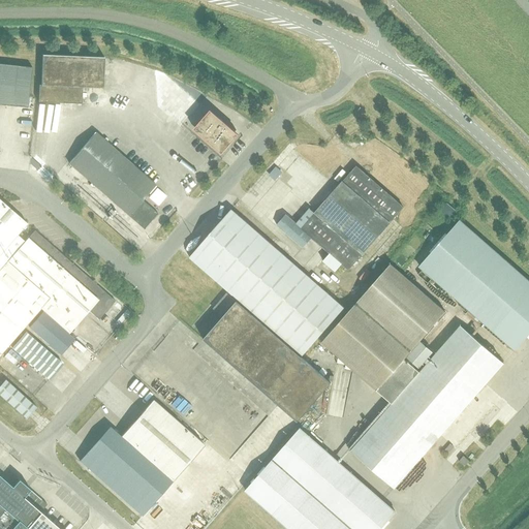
[(103,57),(41,55),(40,85),(38,85),(37,102),(81,104),(82,88),(102,88),(103,57)]
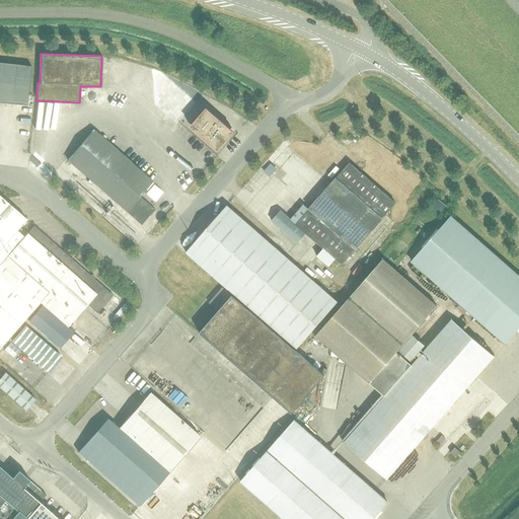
[(0,102),(26,105),(30,66),(0,63),(0,102)]
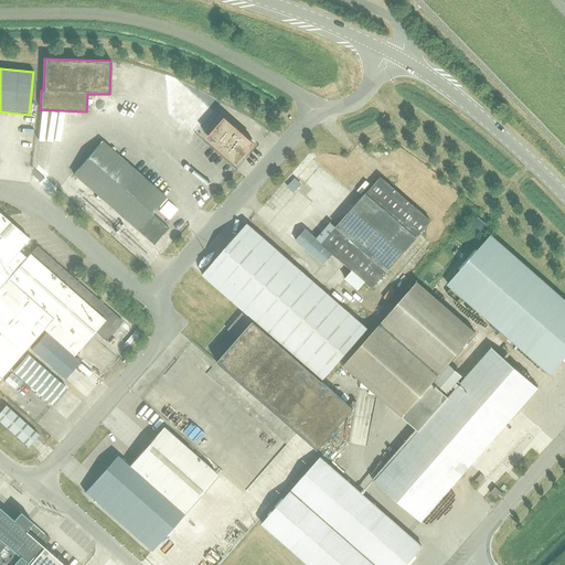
[(208,138),(237,164),(254,145),(224,118),(208,138)]
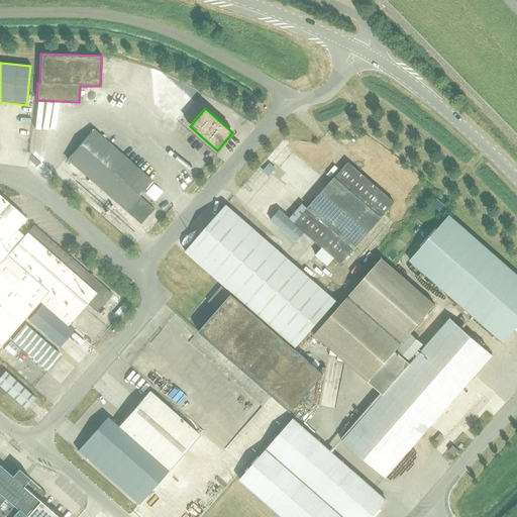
[(93,130),(67,160),(125,211),(140,224),(153,209),(138,196),(151,181),(93,130)]
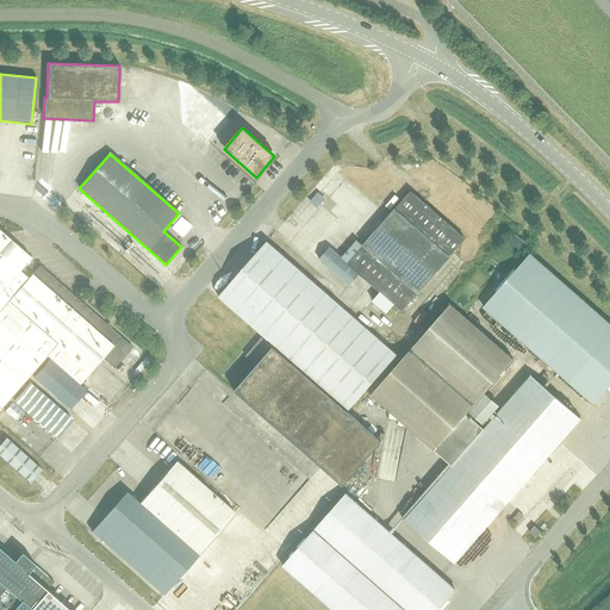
[(328,247),(317,259),(348,286),(359,274),(380,292),(372,302),(386,313),(393,304),(402,311),(465,240),(410,192),(347,263),(328,247)]
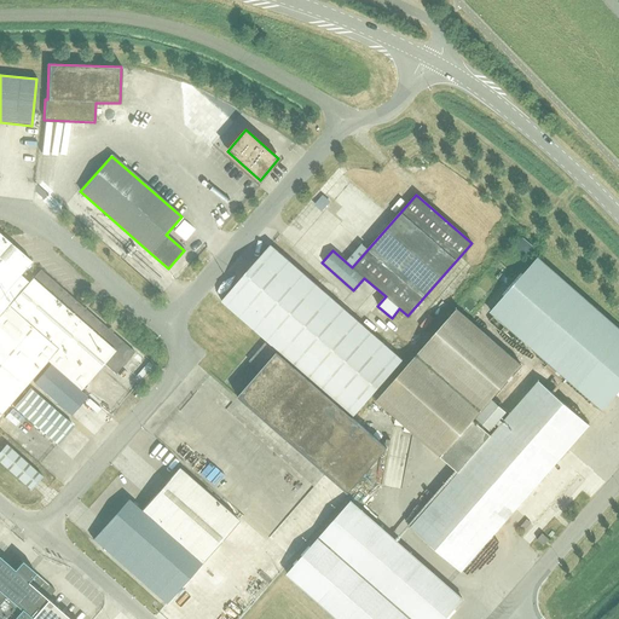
[(0,299),(0,295),(19,275),(32,262),(0,235),(0,414),(47,360),(57,350),(0,299)]
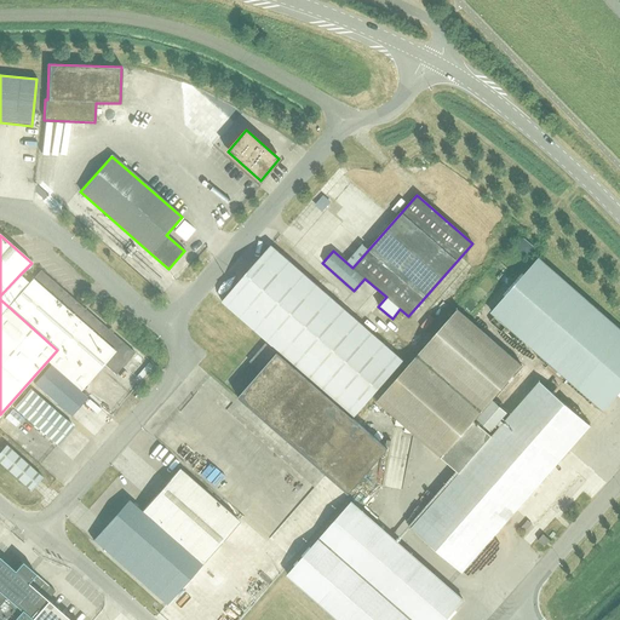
[(527,254),(533,247),(524,239),(517,246),(527,254)]
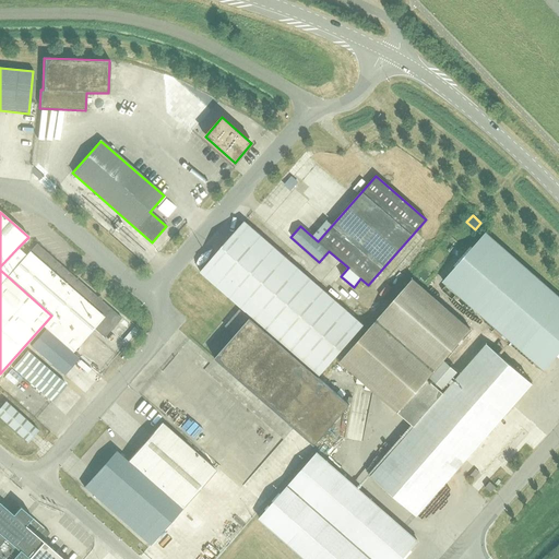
[(319,376),(364,325),(244,222),(200,272),(319,376)]
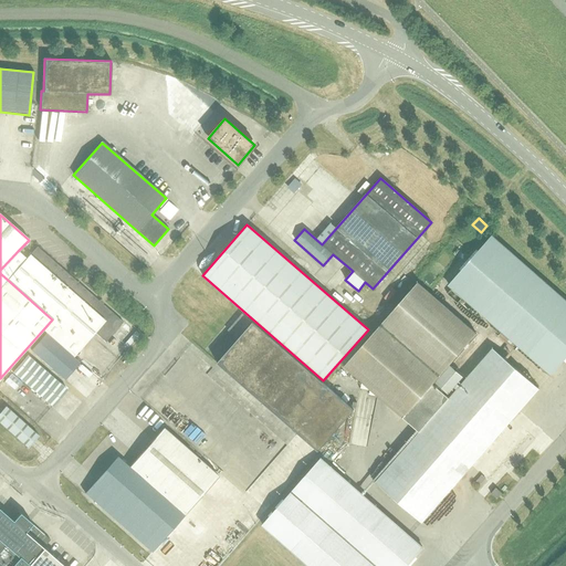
[(551,375),(565,357),(565,301),(493,237),(449,286),(551,375)]
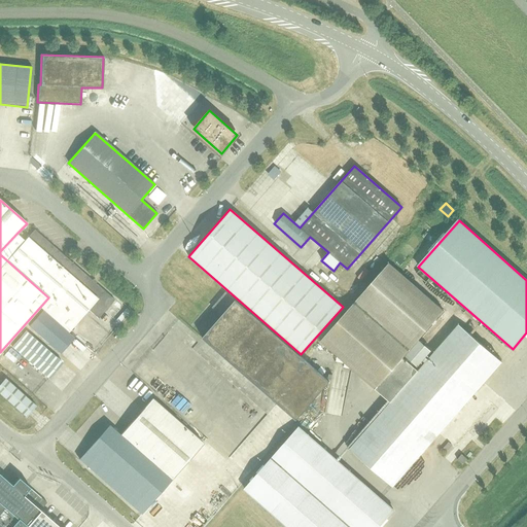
[(24,241),(16,234),(0,251),(0,254),(48,297),(40,307),(68,331),(88,310),(98,318),(114,300),(34,230),(24,241)]
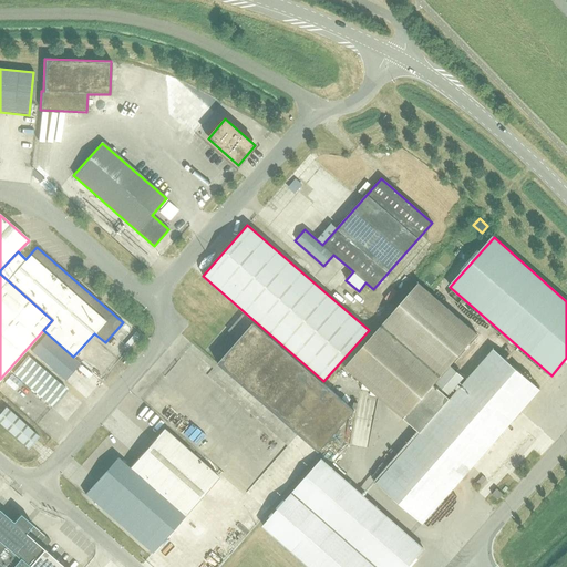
[(418,282),(344,367),(403,419),(420,433),(375,483),(422,524),(539,390),(493,349),(449,400),(433,385),(435,383),(450,395),(464,379),(450,366),(477,334),(418,282)]
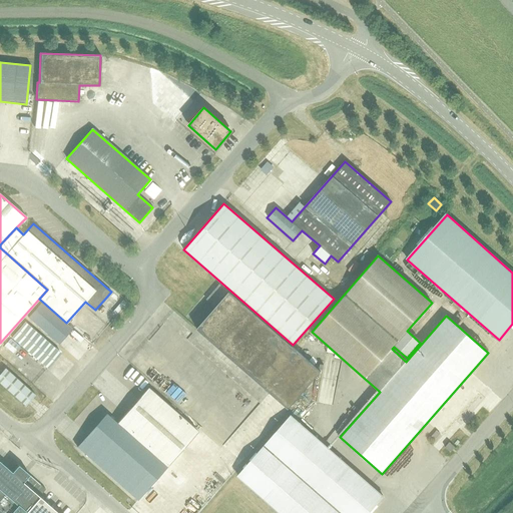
[(214,306),(227,291),(219,284),(206,300),(214,306)]
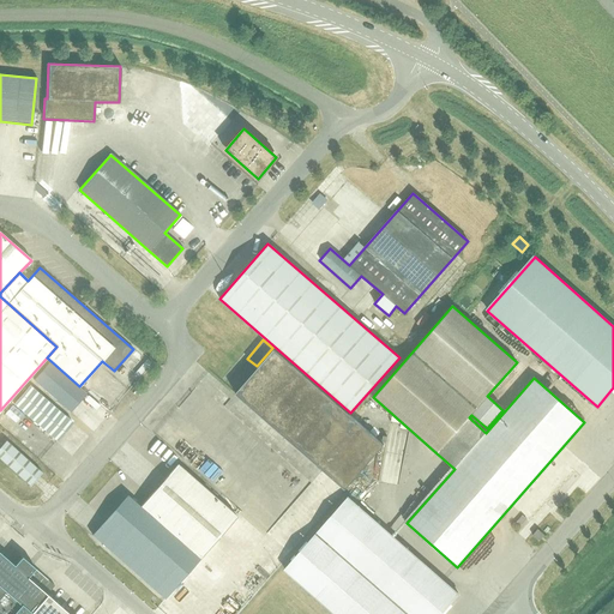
[(345,489),(384,445),(275,349),(235,393),(345,489)]
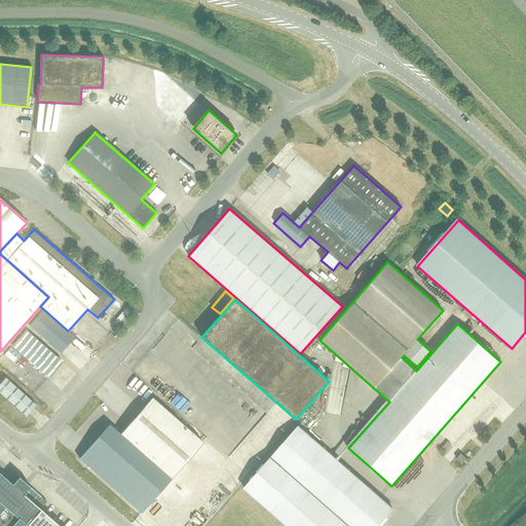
[(60,352),(73,337),(42,310),(29,326),(60,352)]
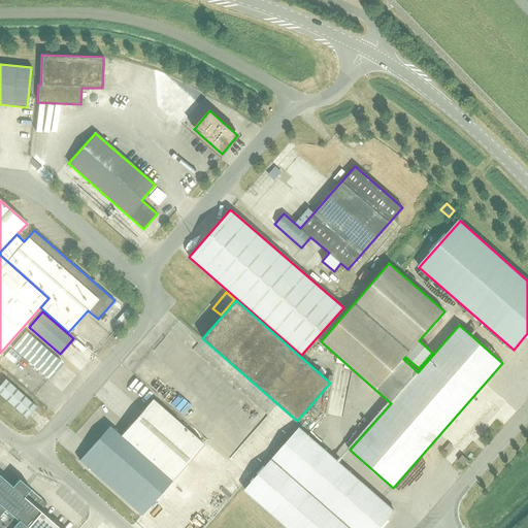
[(48,380),(62,363),(25,331),(11,347),(48,380)]
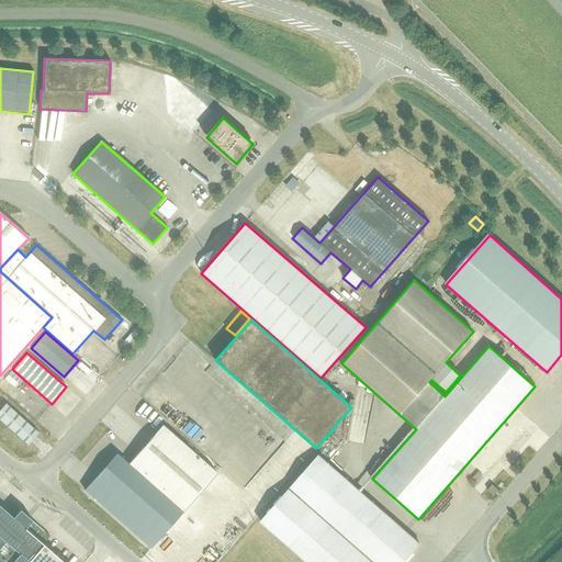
[(4,403),(0,408),(0,420),(27,445),(37,433),(4,403)]
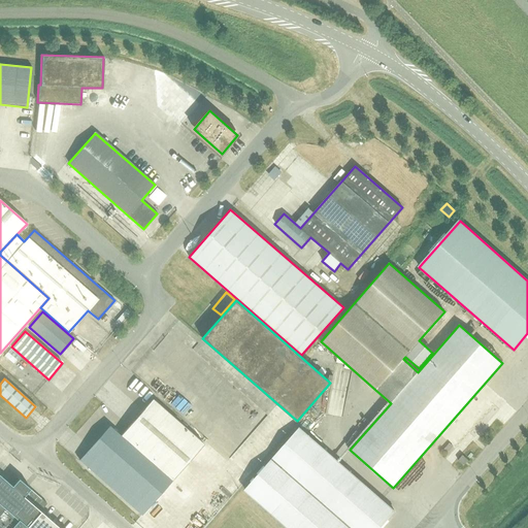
[(100,435),(80,458),(143,514),(172,481),(204,444),(153,400),(121,436),(100,435)]
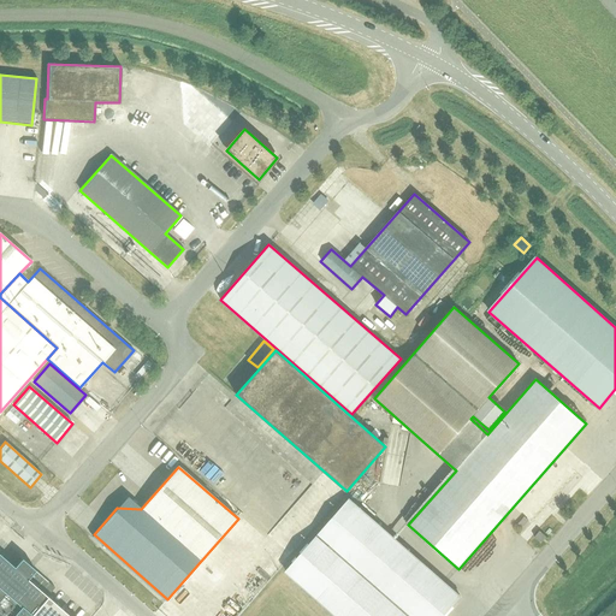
[(442,615),(460,597),(349,499),(286,572),(337,615),(442,615)]
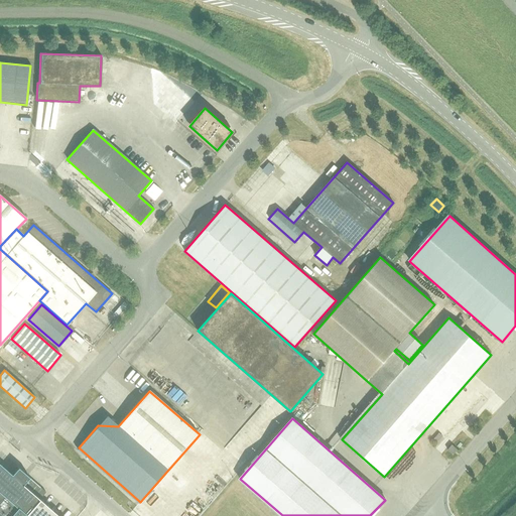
[(458,449),(452,444),(447,449),(453,455),(458,449)]
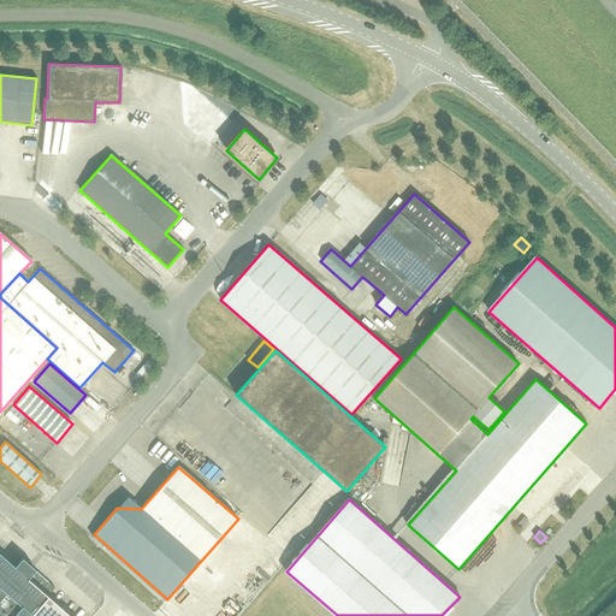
[(0,556),(0,615),(67,615),(27,580),(34,572),(21,561),(13,568),(0,556)]
